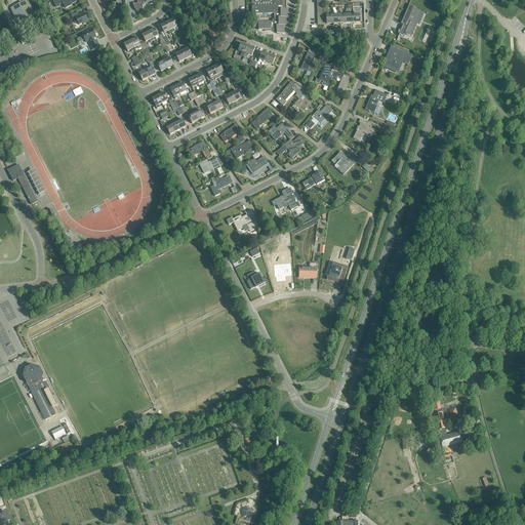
[(10,8),(22,31),(38,22),(28,0),(10,8)]
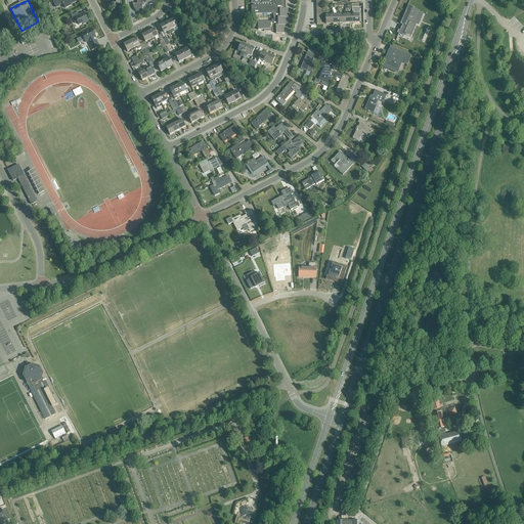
[(63,5),(66,8),(71,5),(71,4),(77,1),(76,0),(58,0),(53,2),(56,7),(58,6),(62,3),(63,5)]
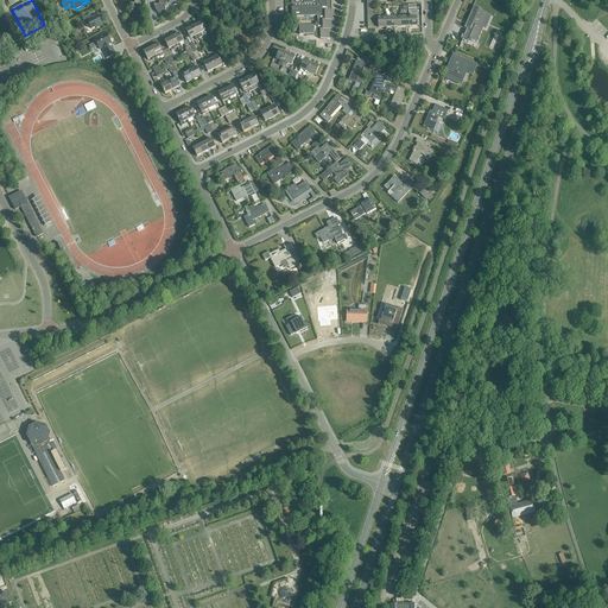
[(164,16),(165,16),(165,4),(168,4),(168,6),(177,5),(177,0),(181,0),(179,0),(158,0),(158,5),(153,5),(153,6),(153,7),(154,8),(154,10),(156,11),(156,12),(157,12),(157,13),(158,13),(159,14),(160,14),(162,16),(163,16),(164,16)]
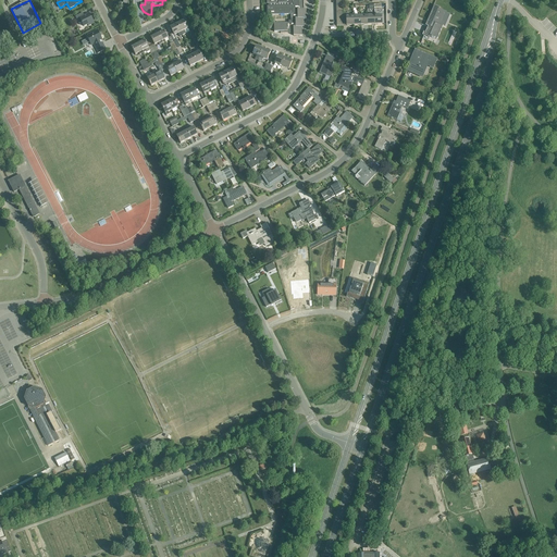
[(288,21),(288,23),(275,23),(275,21),(269,21),(269,29),(274,29),(274,33),(281,32),(281,34),(289,33),(289,32),(293,32),(294,36),(302,36),(302,27),(305,27),(304,19),(307,19),(306,10),(304,10),(302,0),(267,0),(267,4),(269,4),(269,7),(267,7),(268,15),(291,14),(291,21),(288,21)]
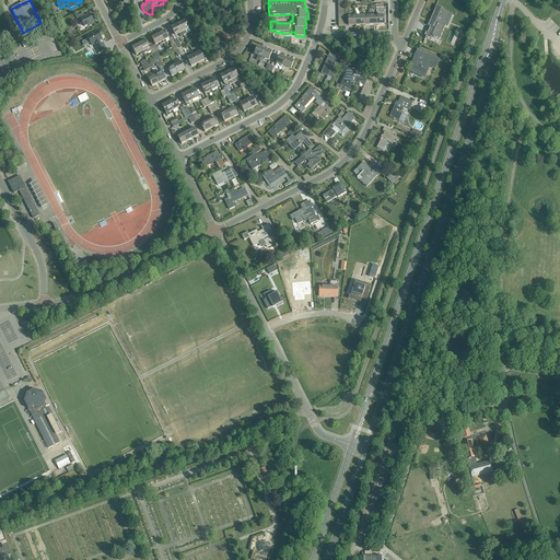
[(433,21),(428,35),(426,38),(430,41),(432,36),(440,41),(446,26),(443,25),(447,13),(443,11),(444,10),(442,9),(443,8),(438,6),(431,21),(433,21)]
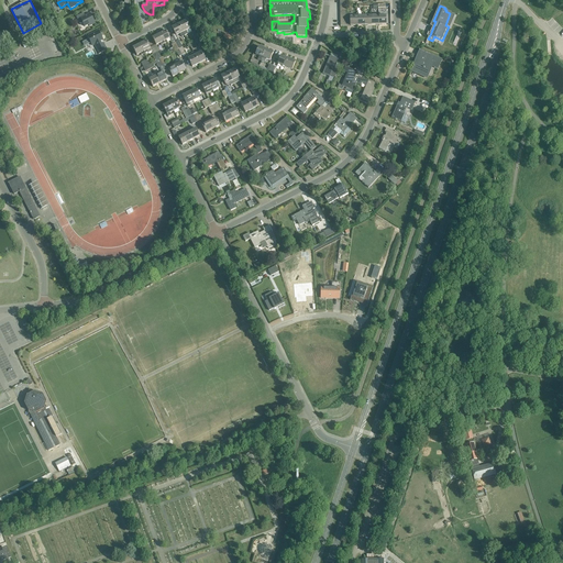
[(89,25),(89,26),(95,23),(90,14),(86,17),(84,13),(76,17),(80,24),(83,23),(85,28),(89,25)]
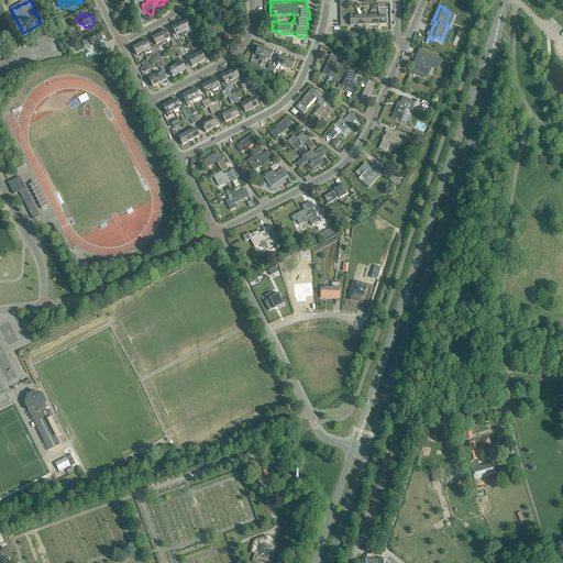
[(357,17),(351,17),(351,19),(346,19),(346,23),(346,25),(351,25),(351,26),(357,25),(357,17)]
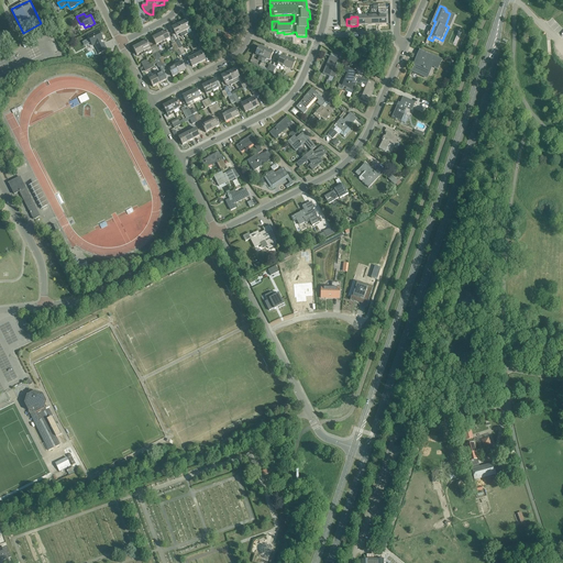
[(186,21),(179,24),(185,35),(191,32),(186,21)]
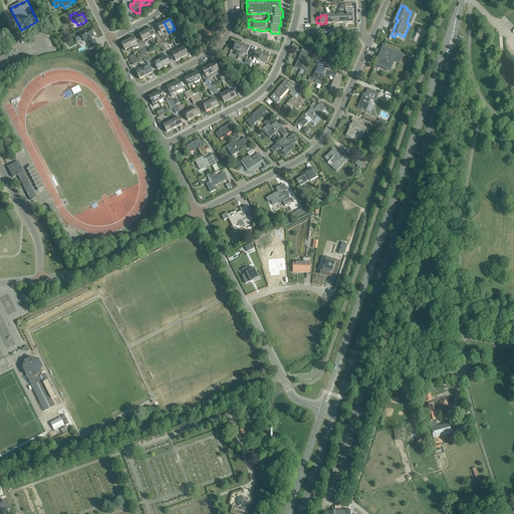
[(169,32),(164,22),(157,25),(161,33),(165,31),(166,34),(169,32)]
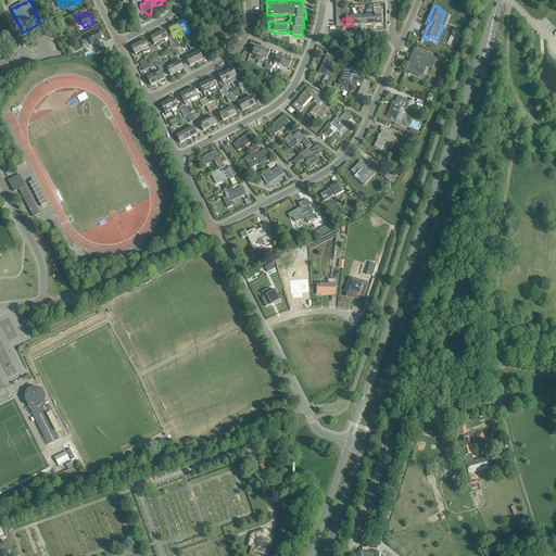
[(96,48),(98,53),(105,50),(102,42),(100,43),(99,41),(102,39),(98,30),(87,36),(88,39),(87,41),(89,42),(91,45),(95,43),(96,46),(96,48)]
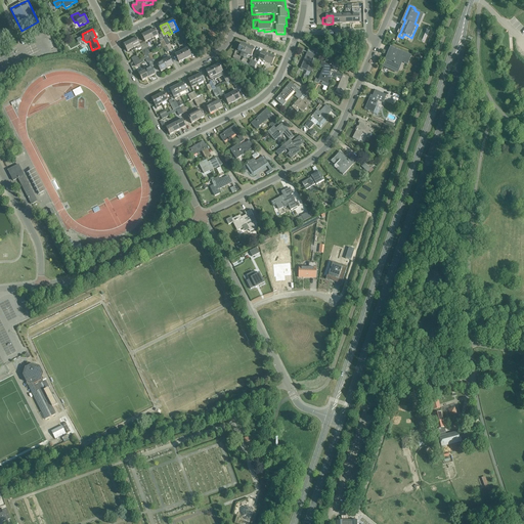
[(155,29),(148,33),(153,41),(156,40),(155,38),(159,36),(155,29)]
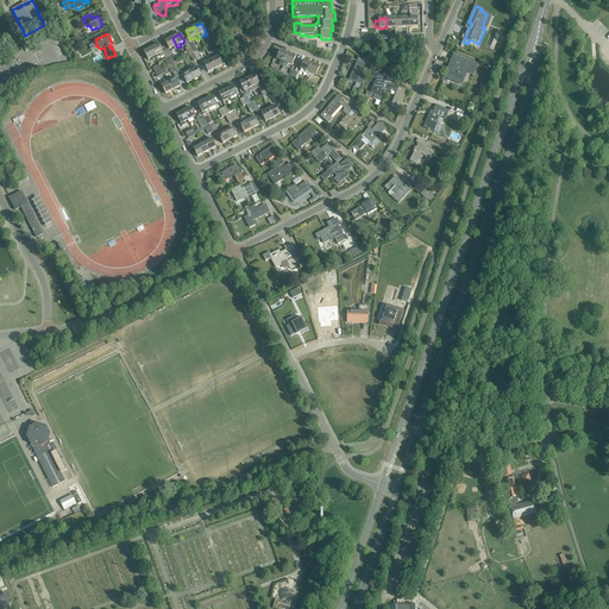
[(177,48),(173,38),(165,42),(169,50),(174,48),(174,50),(177,48)]
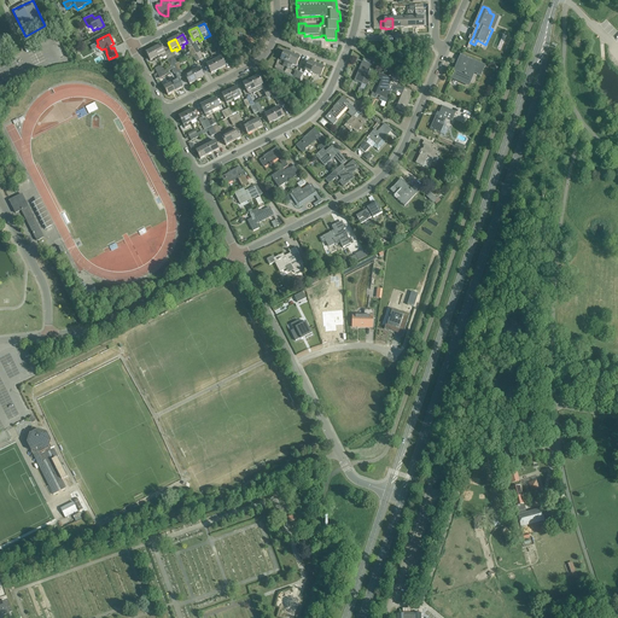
[(162,45),(153,50),(158,59),(162,58),(163,58),(167,57),(162,45)]
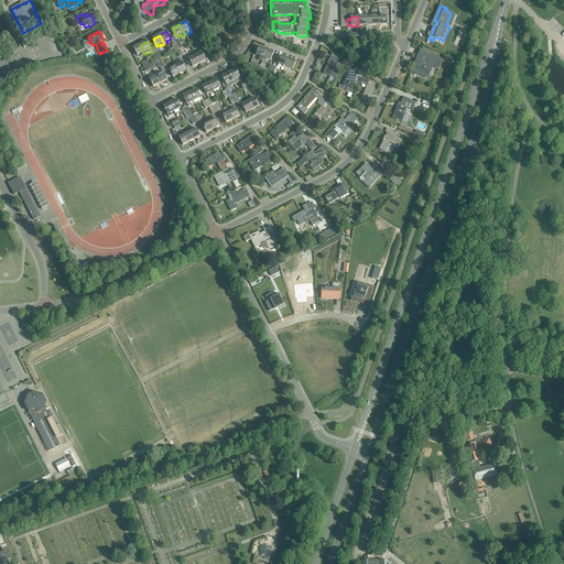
[(144,54),(140,45),(133,49),(138,56),(141,54),(142,55),(144,54)]
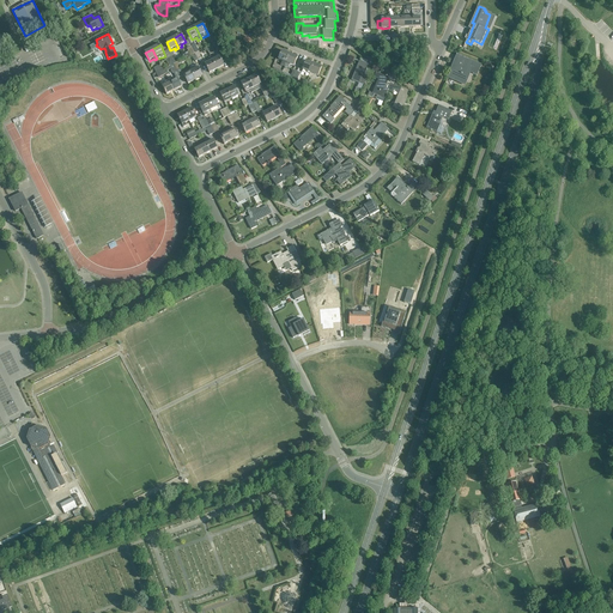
[(280,65),(285,66),(290,54),(281,50),(279,59),(283,61),(280,65)]
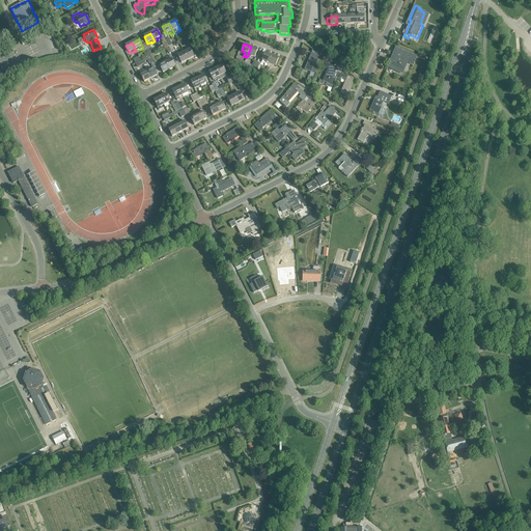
[(251,47),(247,57),(250,59),(251,55),(254,57),(257,50),(251,47)]
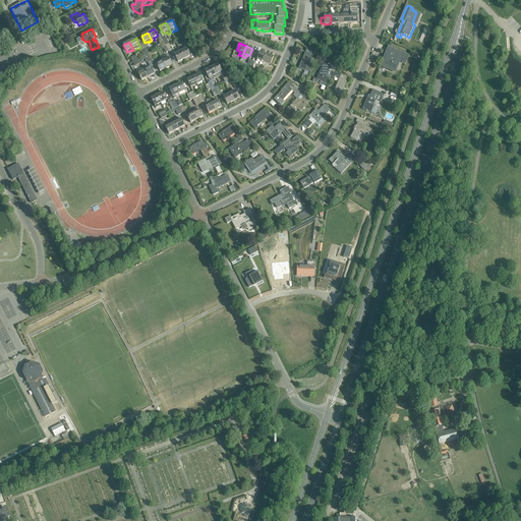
[(184,50),(180,52),(184,59),(190,56),(186,47),(183,48),(184,50)]
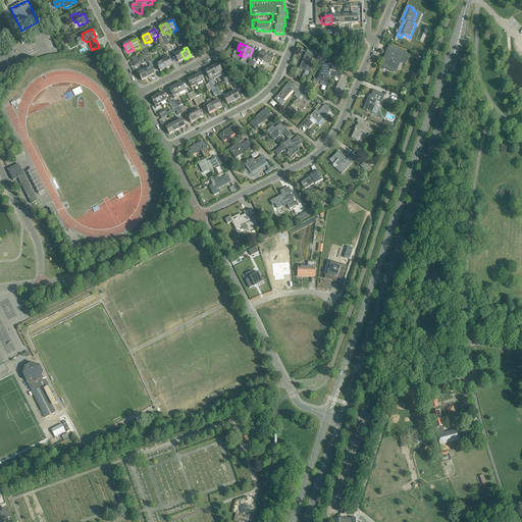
[(386,67),(392,69),(395,71),(400,60),(406,63),(410,56),(390,47),(381,66),(386,68),(386,67)]
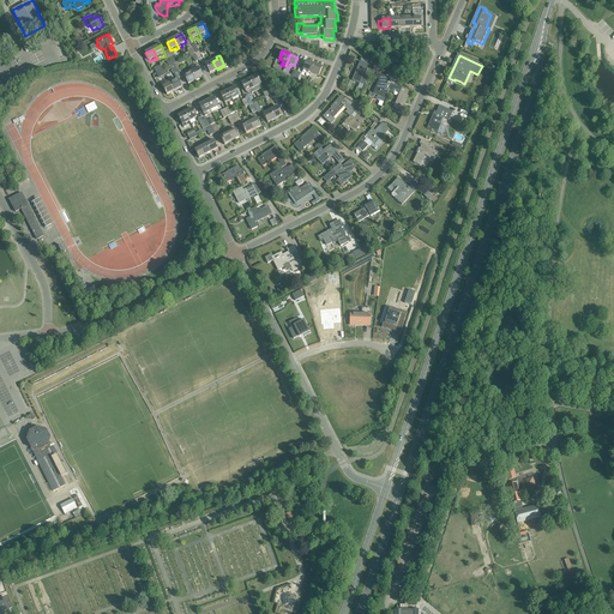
[(185,59),(179,62),(174,65),(178,72),(181,70),(179,65),(186,61),(185,59)]
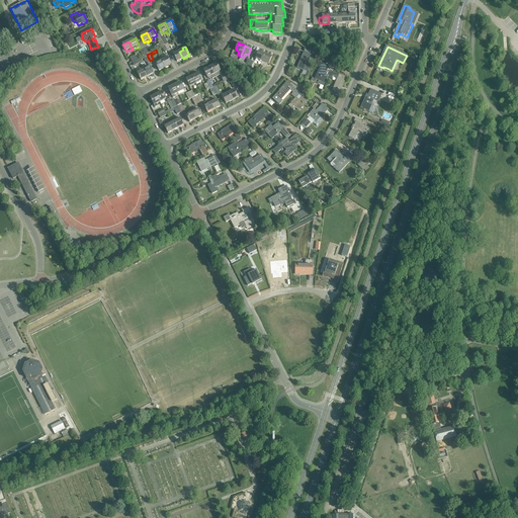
[(183,59),(179,52),(176,53),(175,52),(173,53),(177,62),(183,59)]
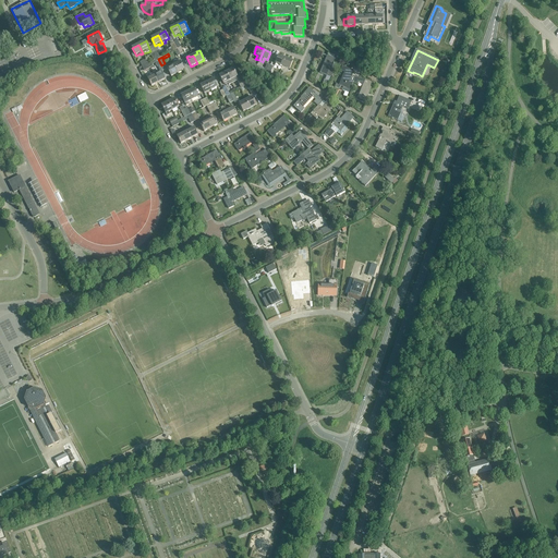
[(276,63),(282,65),(286,58),(279,56),(276,63)]
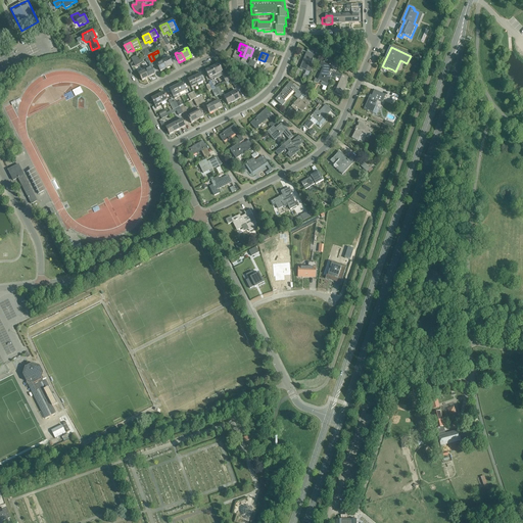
[(312,61),(314,55),(307,52),(300,68),(311,73),(314,64),(310,63),(311,60),(312,61)]
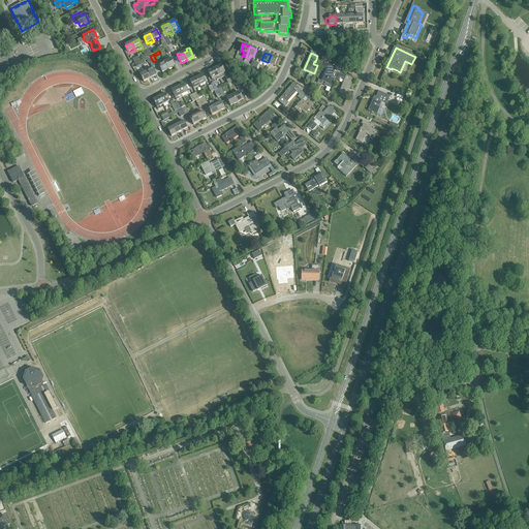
[(271,55),(268,62),(275,65),(278,58),(271,55)]
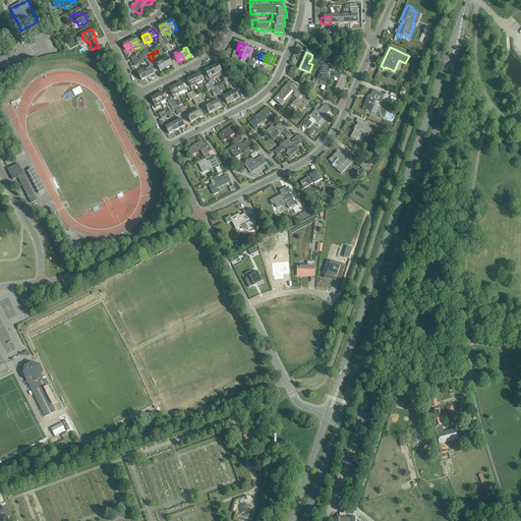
[(165,59),(162,61),(166,68),(172,65),(167,55),(164,57),(165,59)]
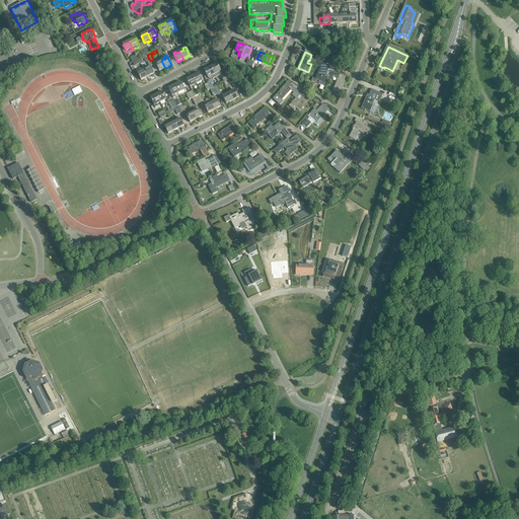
[(165,68),(161,61),(158,62),(157,60),(154,62),(159,71),(165,68)]
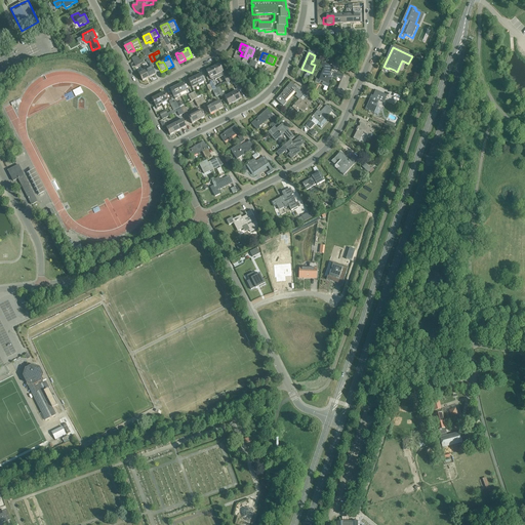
[(332,77),(329,75),(333,67),(322,63),(321,66),(324,68),(319,80),(321,81),(326,83),(325,86),(328,87),(332,78),(332,77)]
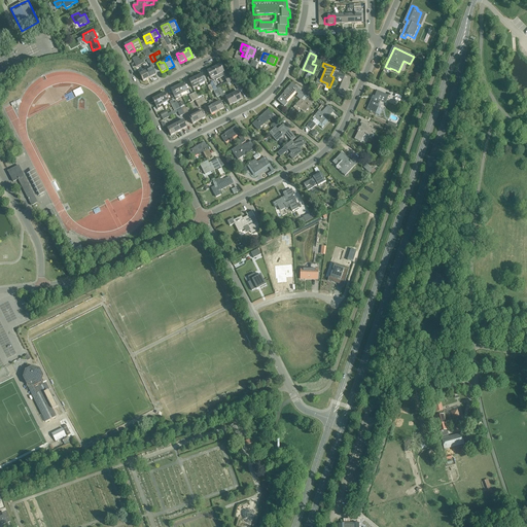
[(224,76),(227,82),(222,84),(223,85),(223,86),(233,81),(229,74),(230,74),(225,68),(222,69),(220,65),(214,68),(219,78),(224,76)]
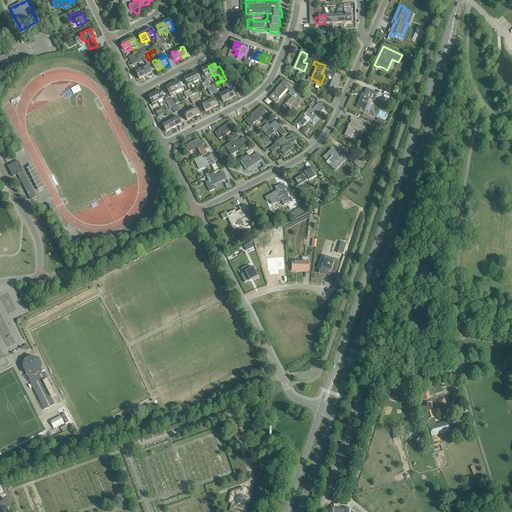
[(144,66),(141,68),(145,76),(152,73),(148,66),(145,68),(144,66)]
